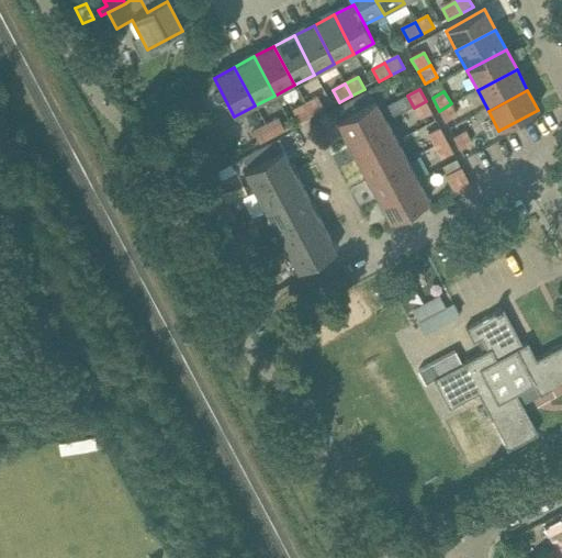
[(318,98),(305,104),(312,116),(325,110),(318,98)]
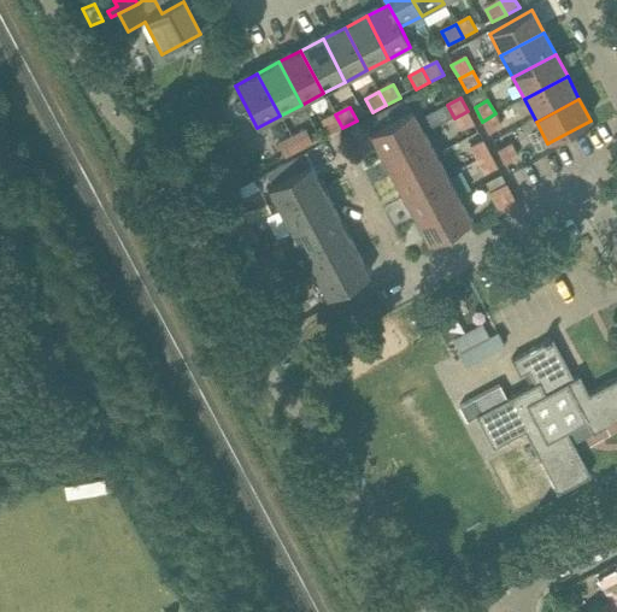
[(468,111),(454,118),(462,133),(475,125),(468,111)]
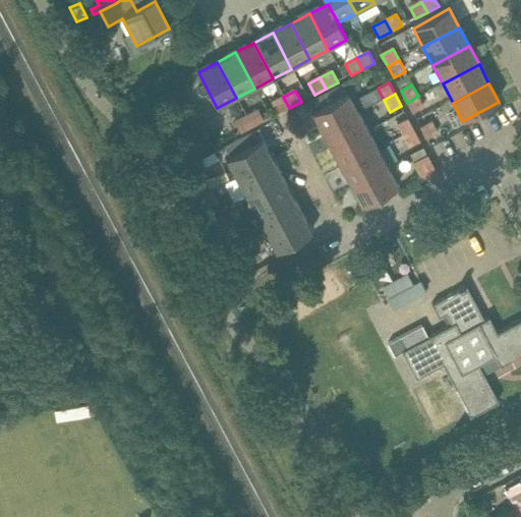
[(311,114),(322,132),(358,113),(349,95),(311,114)]
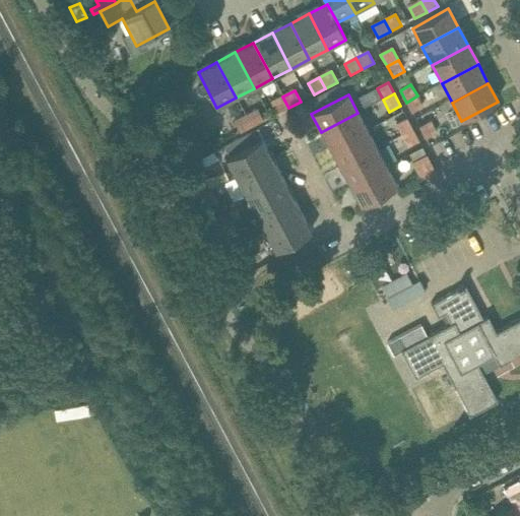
[(282,97),(271,103),(277,114),(288,108),(282,97)]
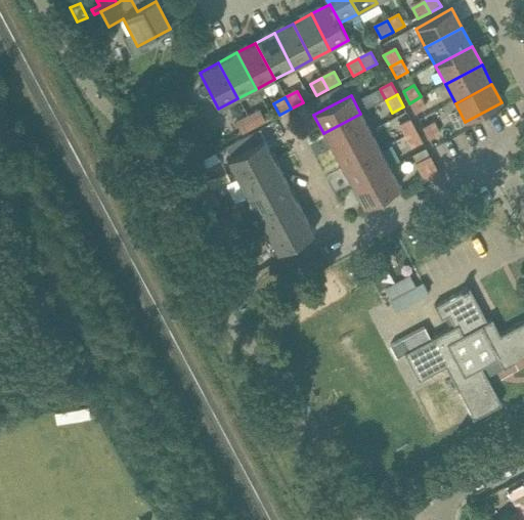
[(421,97),(409,103),(416,115),(427,109),(421,97)]
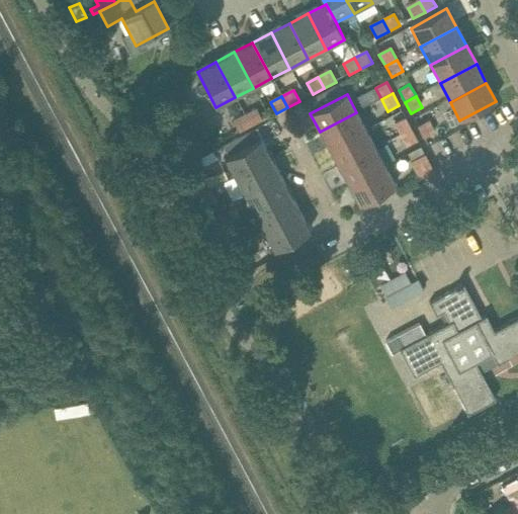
[(256,110),(245,116),(251,127),(262,120),(256,110)]
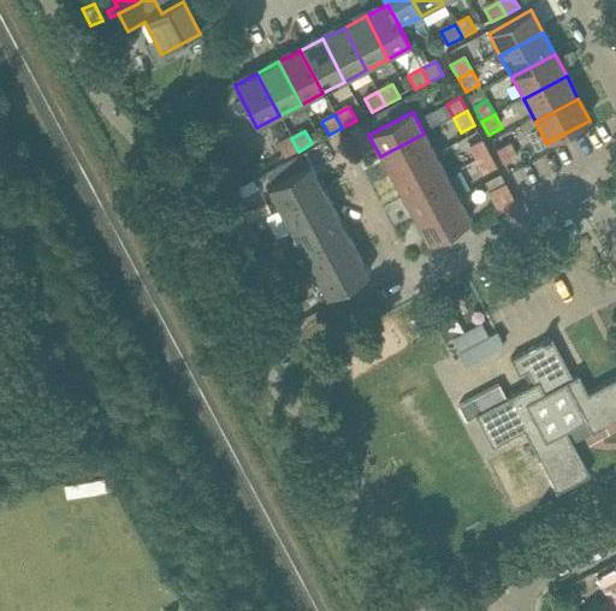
[(380,156),(392,179),(436,155),(424,134),(380,156)]
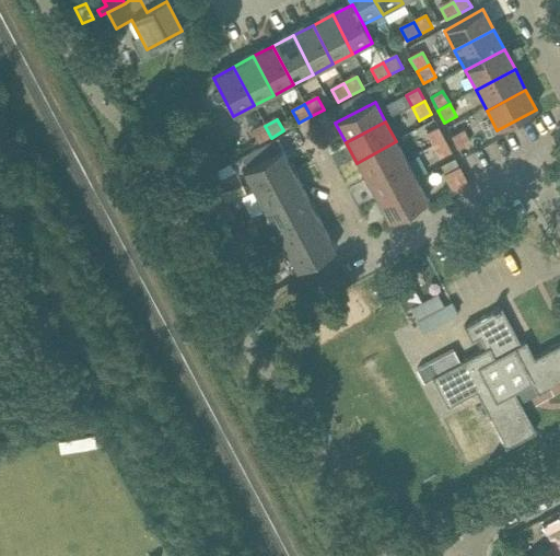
[(265,126),(253,132),(259,145),(271,138),(265,126)]
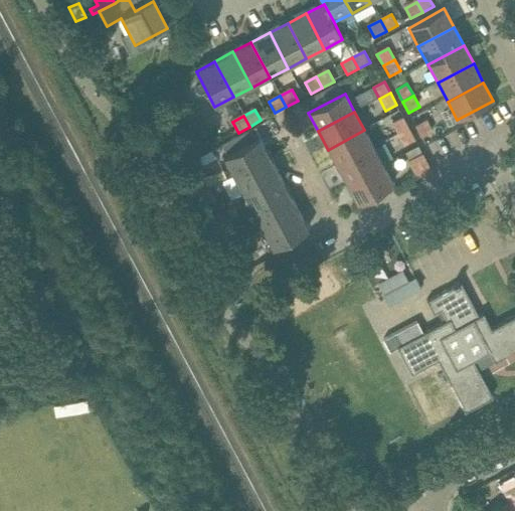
[(404,118),(392,124),(398,135),(409,129),(404,118)]
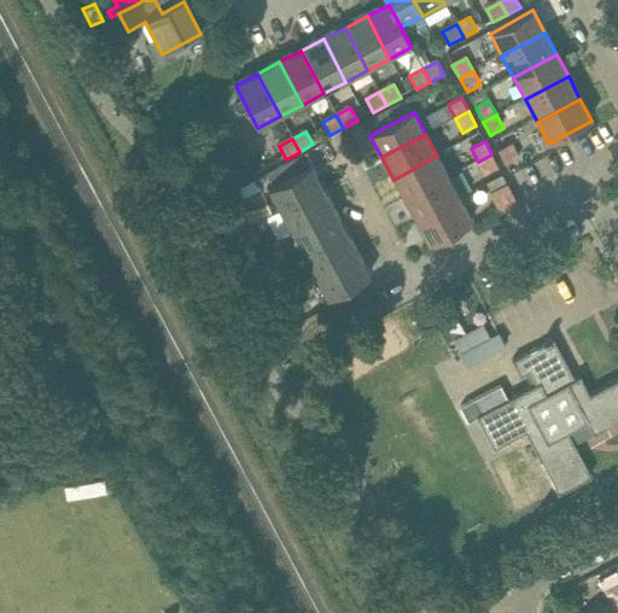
[(499,152),(506,167),(519,159),(512,146),(499,152)]
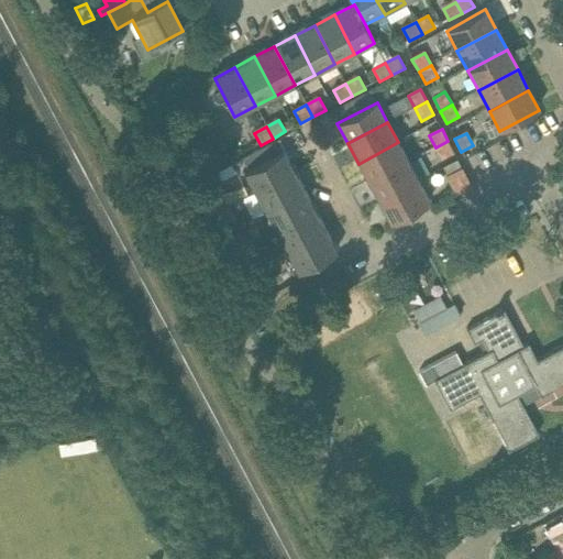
[(448,141),(435,148),(442,161),(454,154),(448,141)]
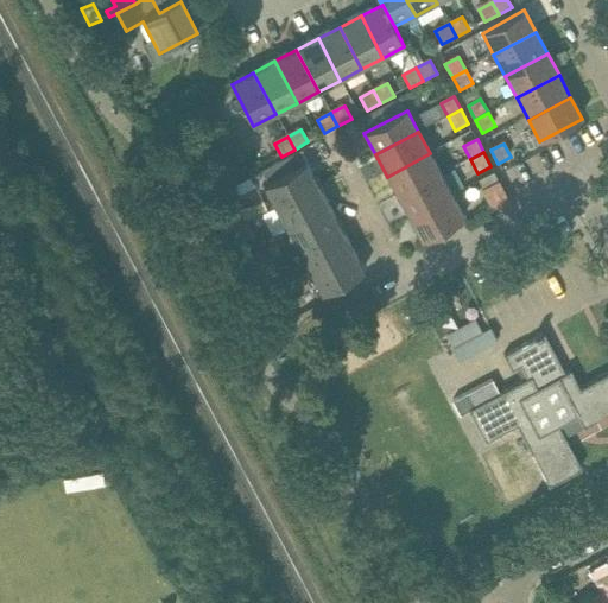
[(387,177),(399,198),(442,176),(430,153),(387,177)]
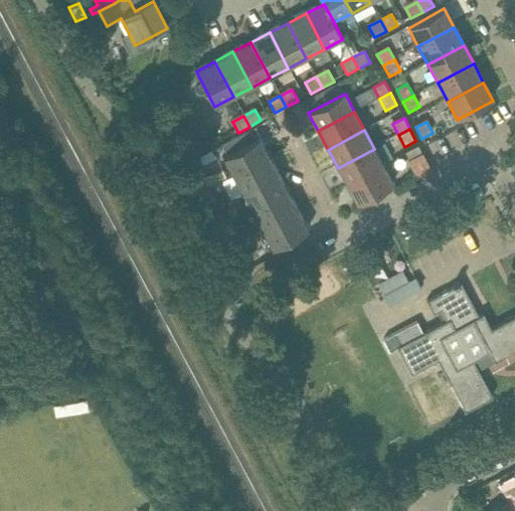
[(223,158),(233,176),(270,157),(260,139),(223,158)]
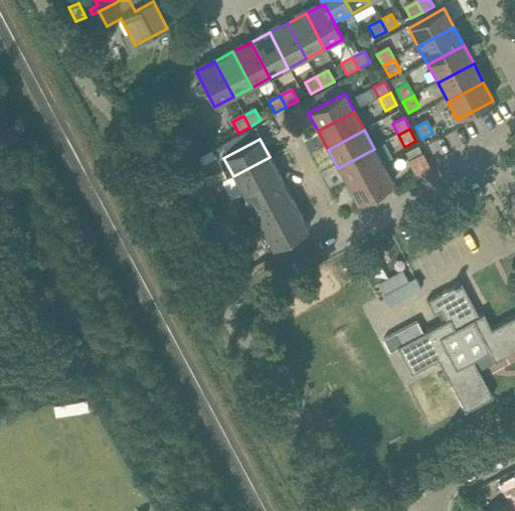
[(338,168),(347,186),(383,167),(374,149),(338,168)]
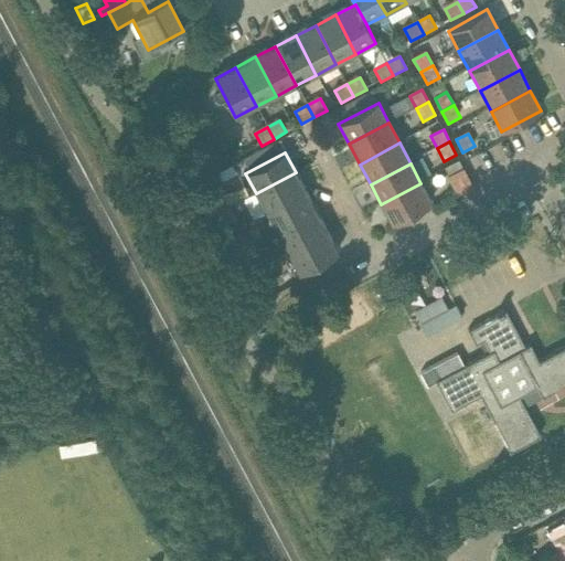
[(448,179),(459,199),(475,191),(464,170),(448,179)]
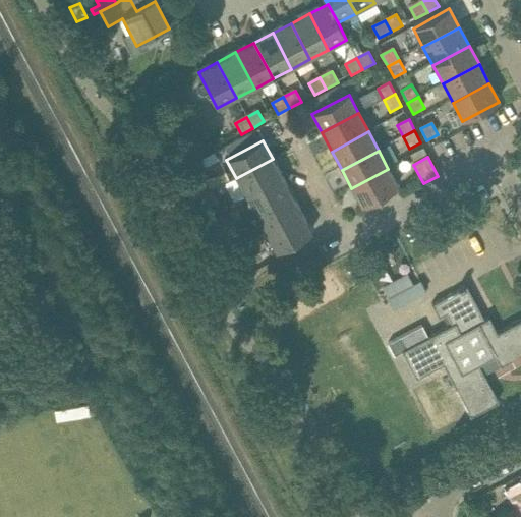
[(236,178),(246,197),(282,178),(273,159),(236,178)]
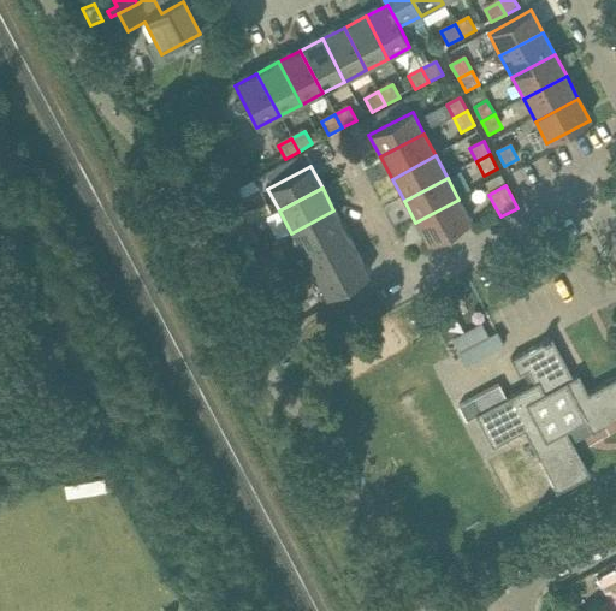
[(252,209),(241,190),(219,201),(230,221),(243,214),(252,209)]
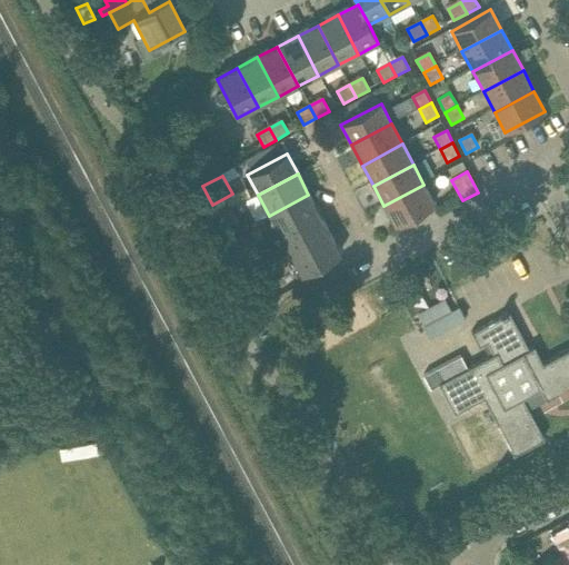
[(423,185),(383,206),(395,227),(435,205),(423,185)]
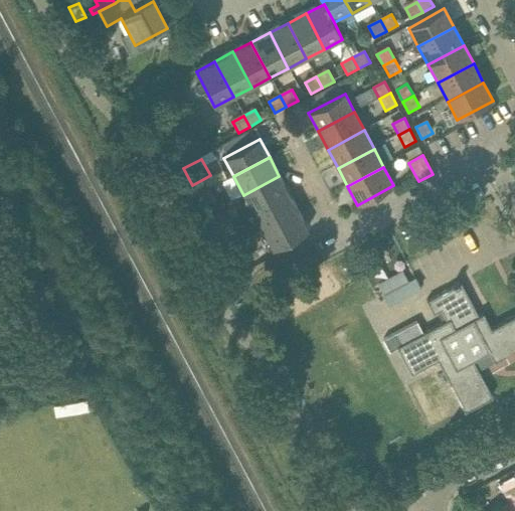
[(243,195),(253,213),(289,194),(279,176),(243,195)]
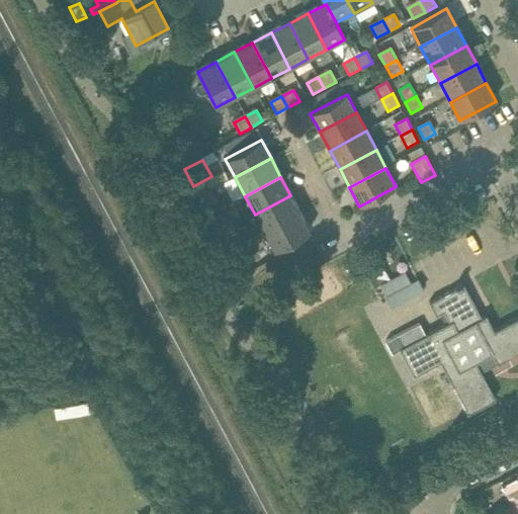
[(204,180),(193,186),(198,197),(210,191),(204,180)]
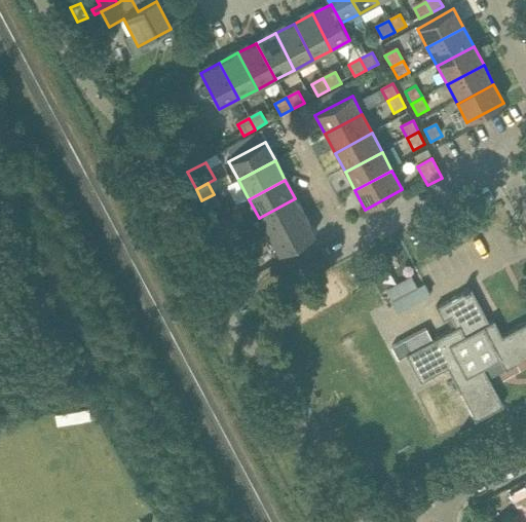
[(214,194),(201,200),(208,212),(220,206),(214,194)]
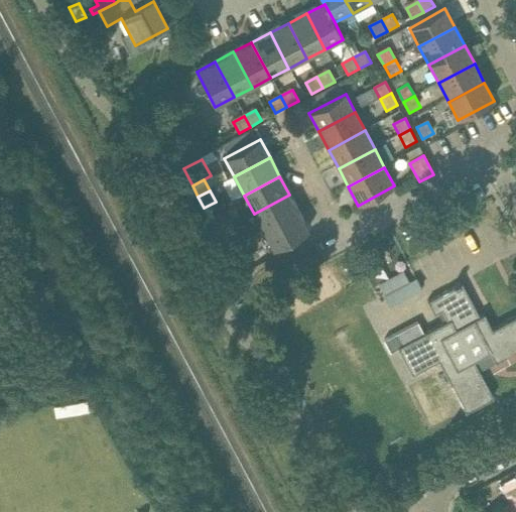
[(254,214),(263,232),(299,213),(289,195),(254,214)]
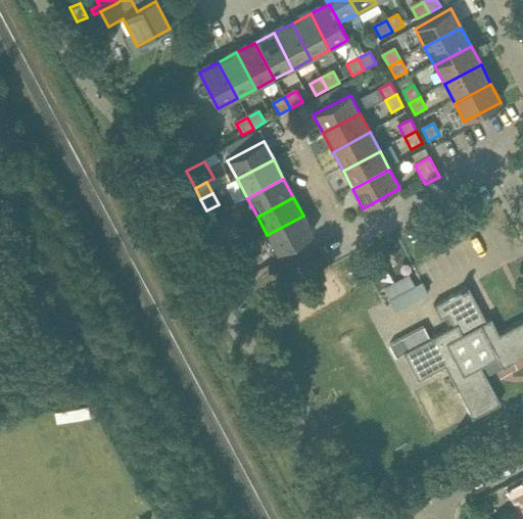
[(303,216),(267,235),(277,253),(314,234),(303,216)]
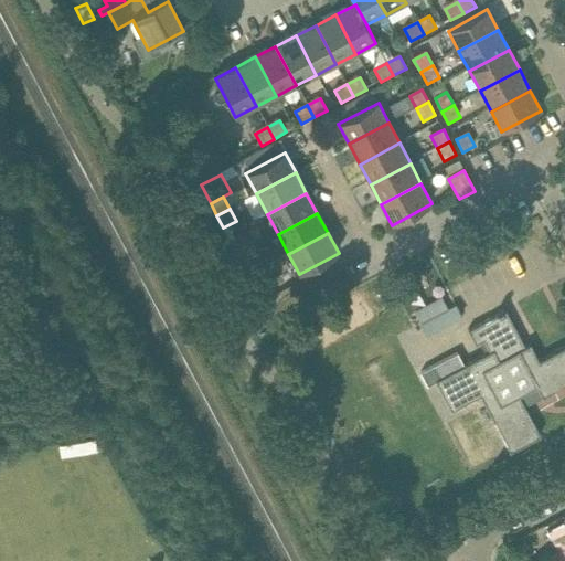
[(244,236),(232,242),(238,254),(251,249),(244,236)]
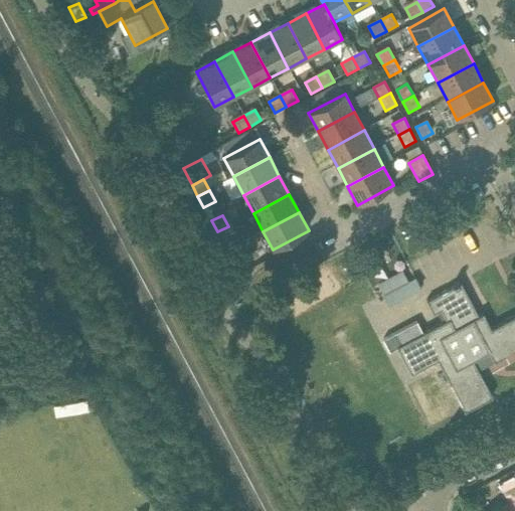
[(228,226),(217,232),(223,243),(234,238),(228,226)]
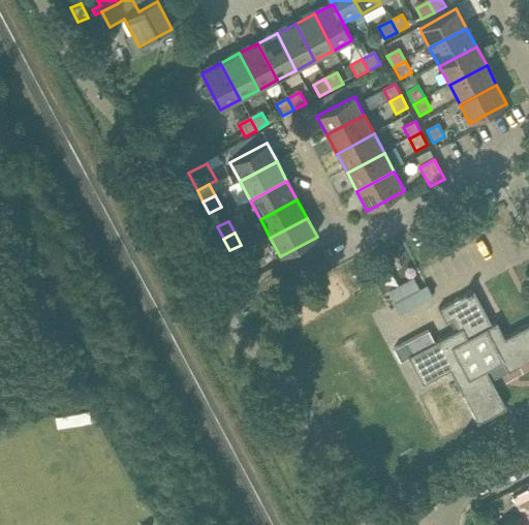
[(238,265),(244,276),(253,271),(247,258),(238,265)]
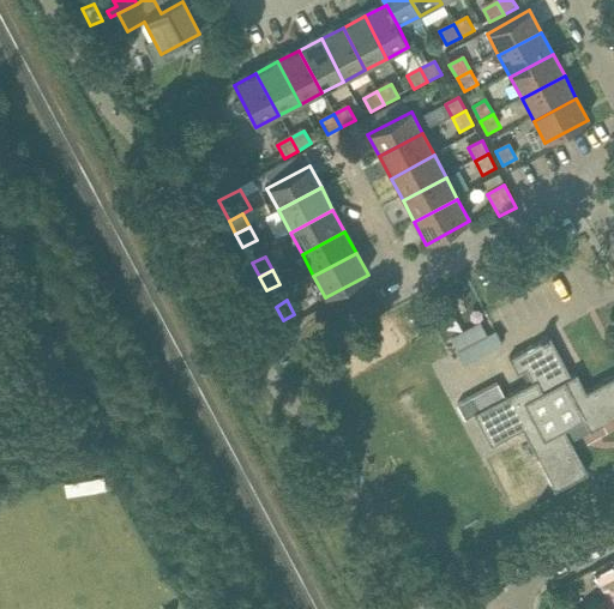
[(495,333),(462,353),(468,362),(501,344),(495,333)]
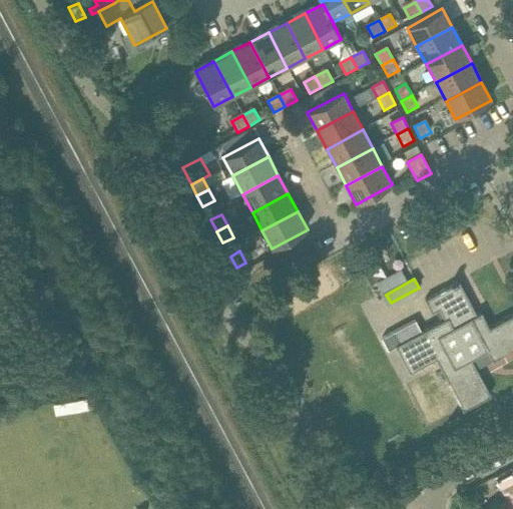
[(396,348),(410,375),(436,361),(464,412),(490,397),(476,370),(492,362),(493,363),(512,351),(512,317),(489,330),(481,315),(477,317),(459,284),(458,285),(456,283),(452,285),(453,288),(425,302),(432,315),(440,310),(446,321),(396,348)]
